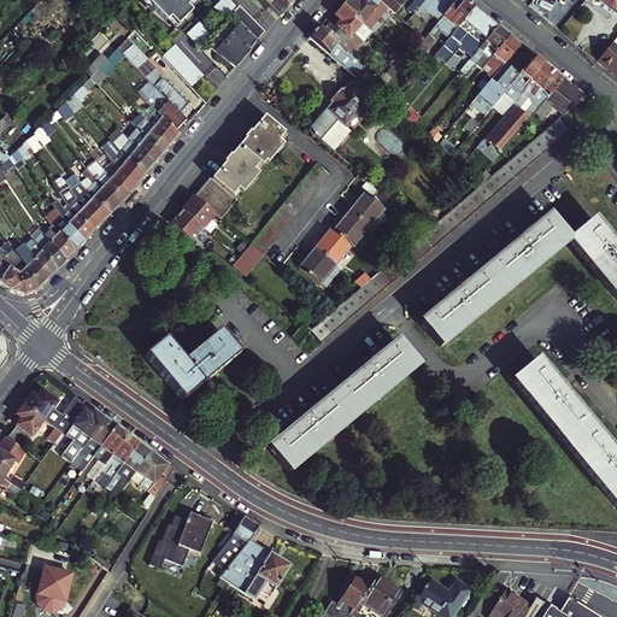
[(145,0),(166,22),(170,18),(178,27),(193,12),(187,6),(193,0),(145,0)]
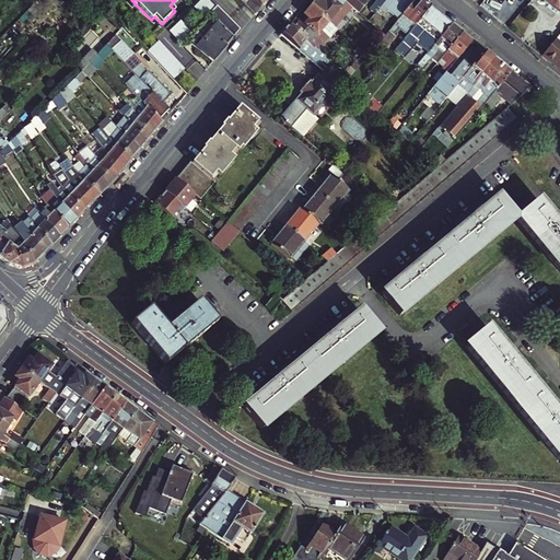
[(210,14),(217,9),(208,0),(202,0),(196,7),(207,18),(210,14)]
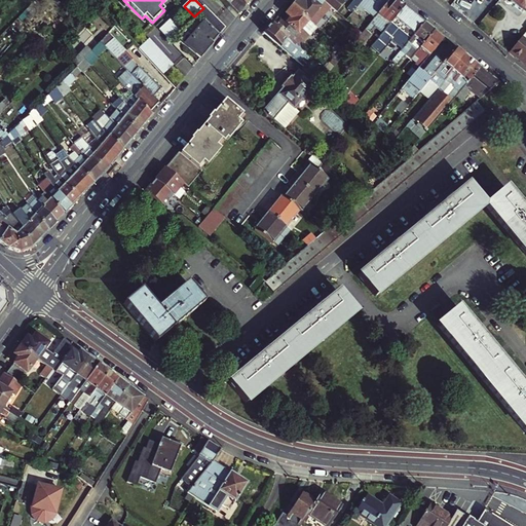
[(224,0),(238,14),(245,7),(237,0),(224,0)]
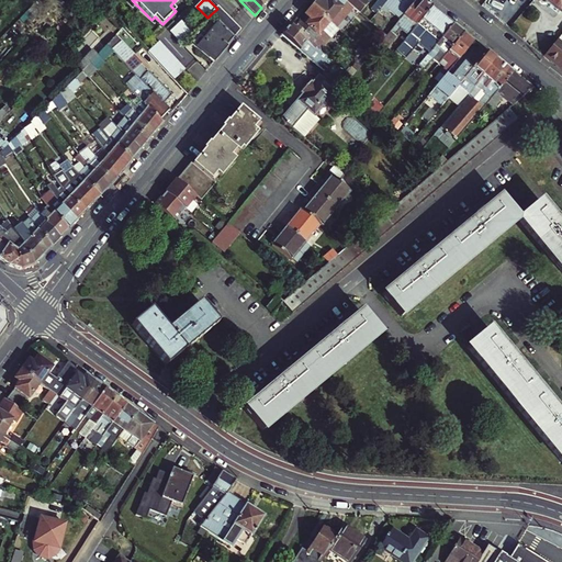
[(339,12),(341,10),(338,7),(340,3),(344,0),(343,0),(325,0),(324,3),(319,0),(317,0),(312,7),(329,22),(338,11),(339,12)]
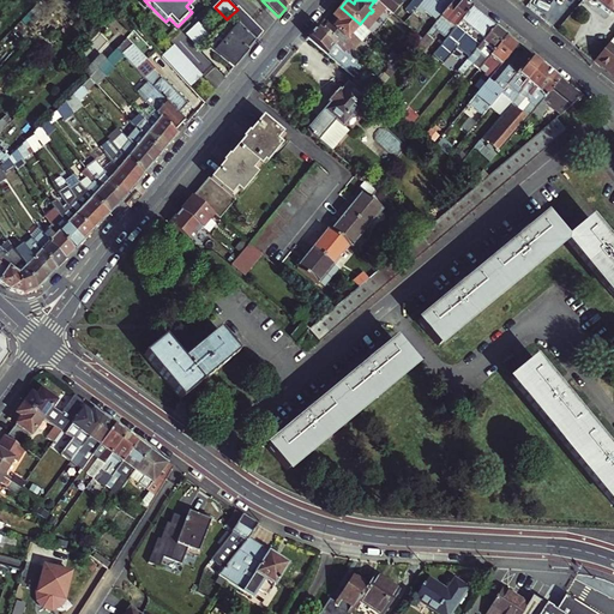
[(375,0),(372,4),(379,10),(383,6),(375,0)]
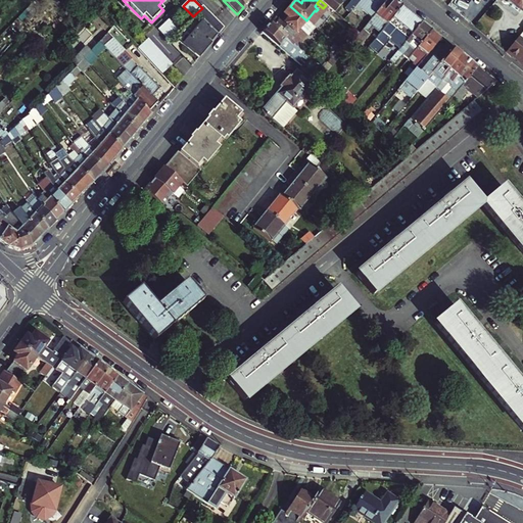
[(319,0),(320,0),(326,5),(333,11),(341,2),(338,0),(319,0)]
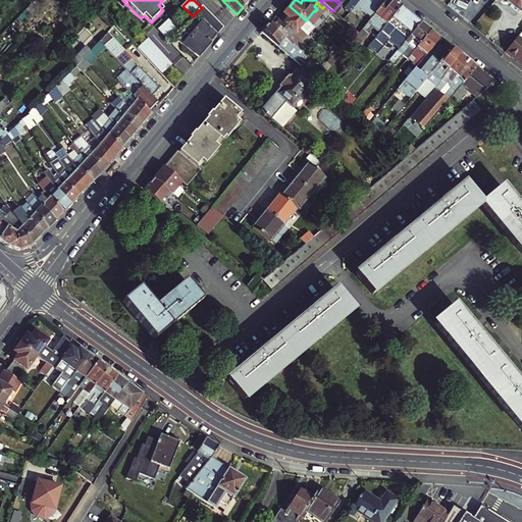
[(342,0),(341,2),(332,11),(342,20),(349,12),(355,5),(359,0),(342,0)]
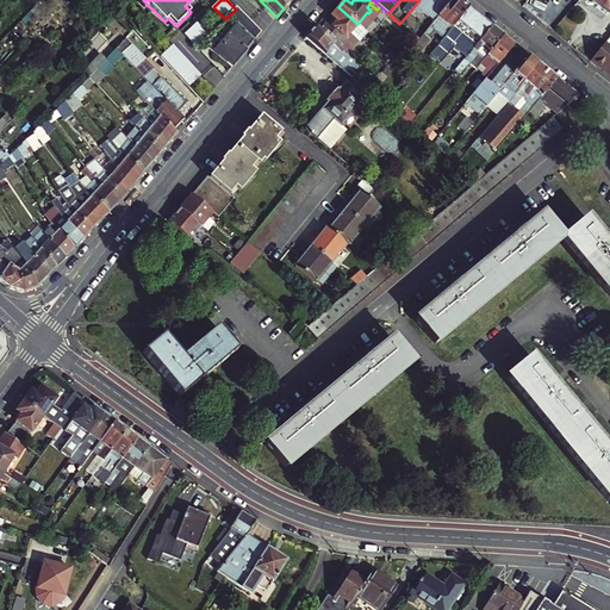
[(448,0),(419,0),(415,6),(433,20),(449,1),(448,0)]
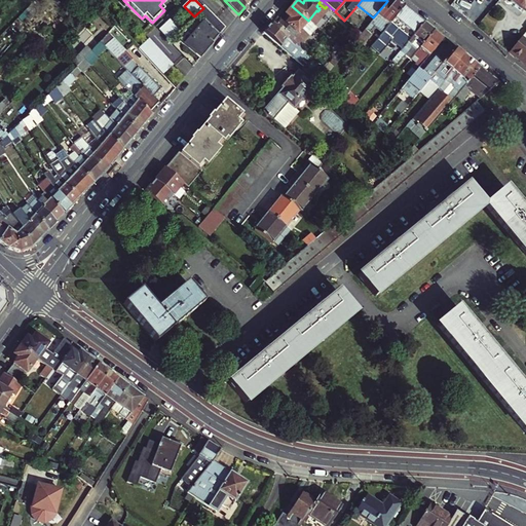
[(523,12),(525,8),(525,0),(503,0),(504,0),(505,2),(509,4),(512,3),(523,12)]
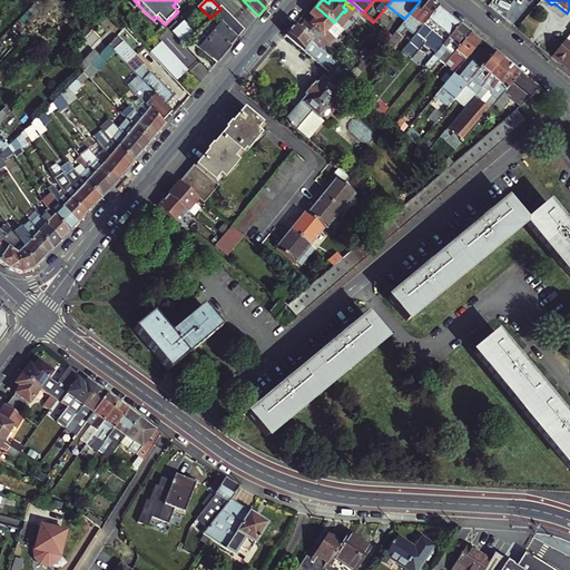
[(426,6),(420,1),(404,19),(383,45),(390,50),(402,37),(400,36),(405,30),(413,37),(438,8),(430,1),(426,6)]
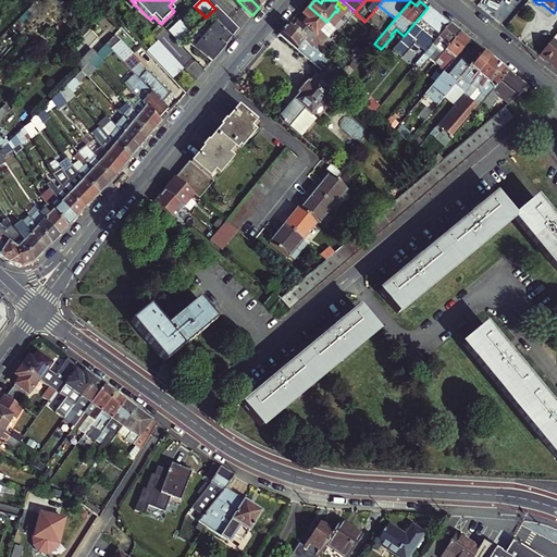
[(326,22),(331,25),(344,9),(337,3),(335,7),(338,10),(336,12),(335,11),(326,22)]
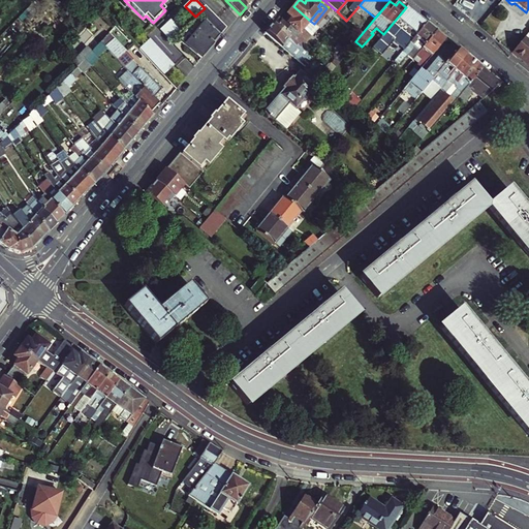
[(205,8),(198,13),(206,21),(220,35),(226,28),(206,6),(205,8)]
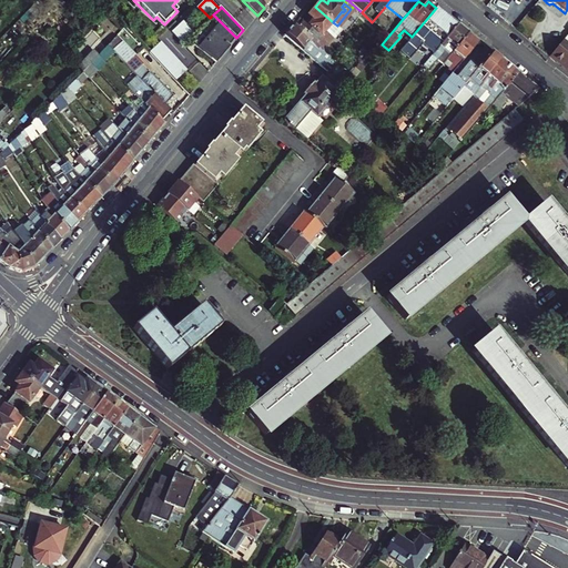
[(334,39),(330,34),(326,36),(323,32),(330,24),(335,29),(340,33),(342,30),(337,26),(333,22),(315,7),(307,16),(313,20),(308,26),(303,21),(297,28),(313,40),(317,44),(323,38),(330,44),(334,39)]
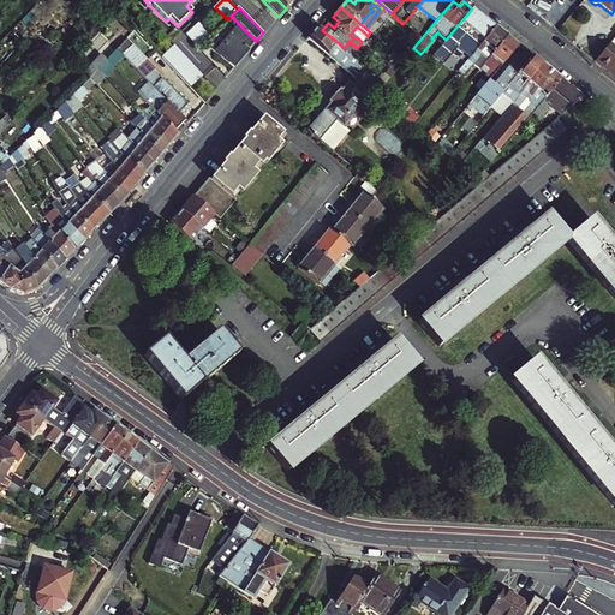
[(472,9),(446,40),(433,55),(443,64),(457,48),(469,58),(495,27),(478,13),(472,9)]
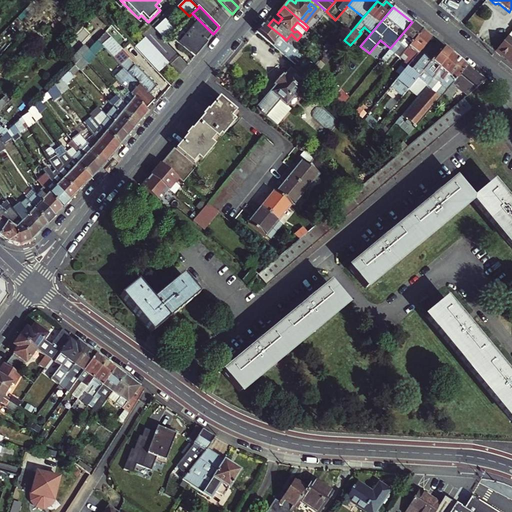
[(166,39),(176,29),(166,19),(156,29),(166,39)]
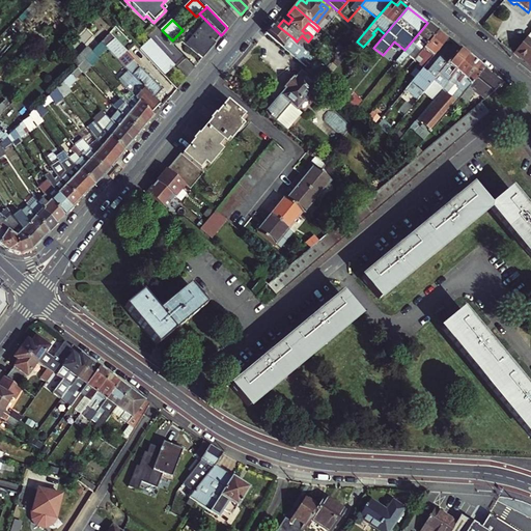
[(206,21),(188,44),(203,56),(221,35),(206,21)]
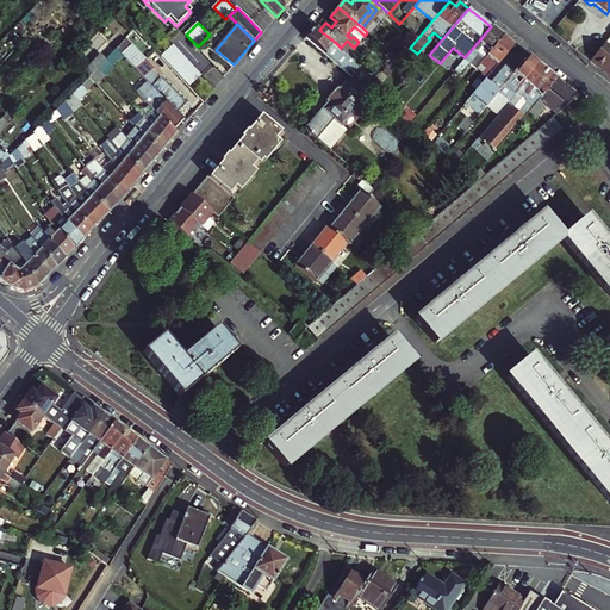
[(316,26),(306,37),(325,55),(336,43),(319,30),(316,26)]
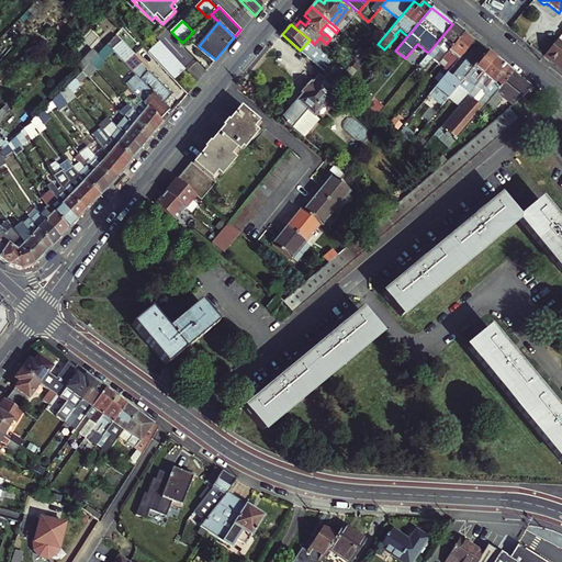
[(323,35),(326,34),(332,29),(326,24),(319,32),(323,35)]
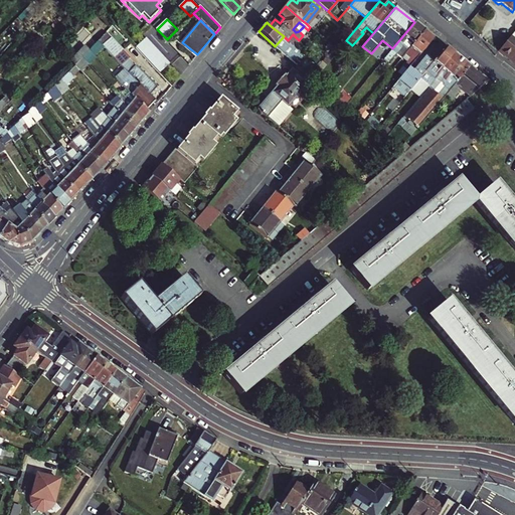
[(414,22),(392,48),(379,64),(384,68),(396,53),(397,54),(403,47),(407,50),(409,47),(424,30),(414,22)]
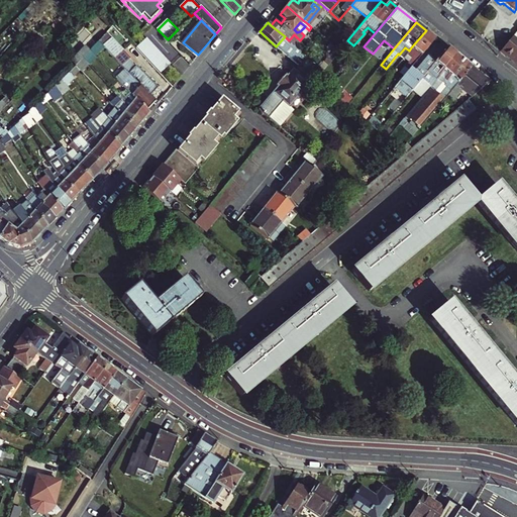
[(426,30),(411,47),(421,56),(435,38),(426,30)]
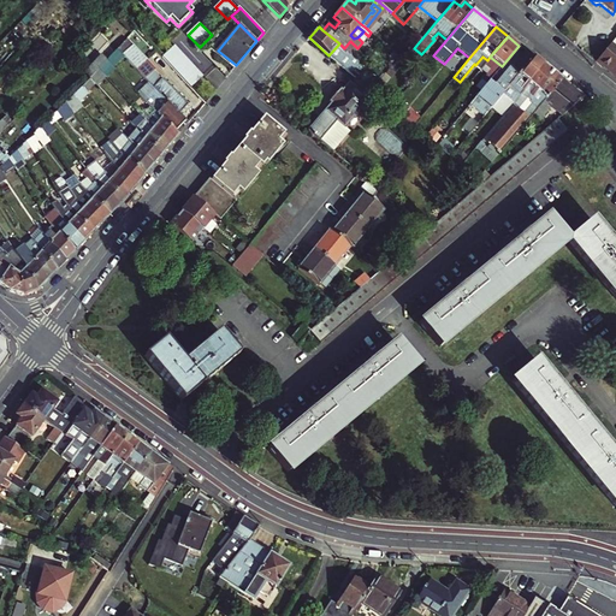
[(124,58),(137,71),(147,60),(131,45),(126,41),(117,51),(122,54),(124,58)]
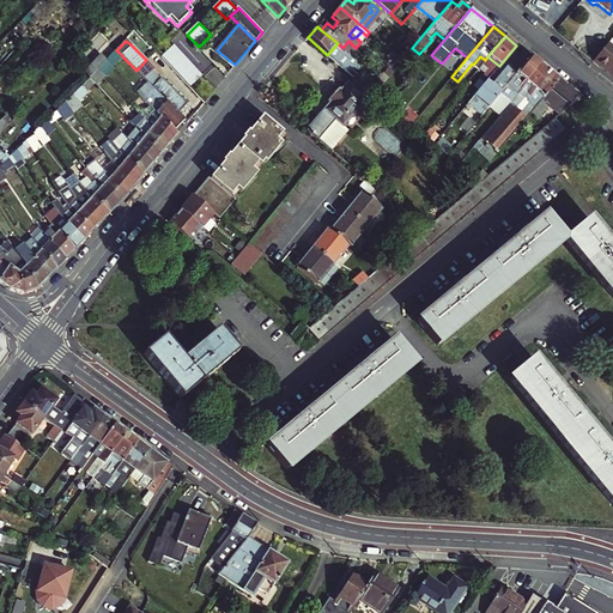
[(327,55),(333,60),(343,48),(338,43),(327,55)]
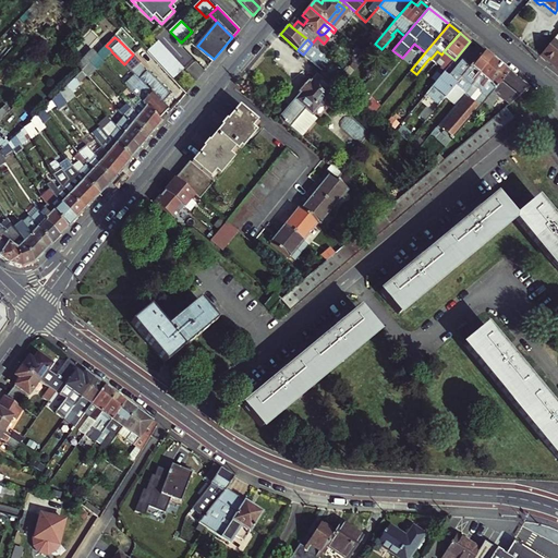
[(557,43),(553,39),(540,56),(557,70),(557,43)]
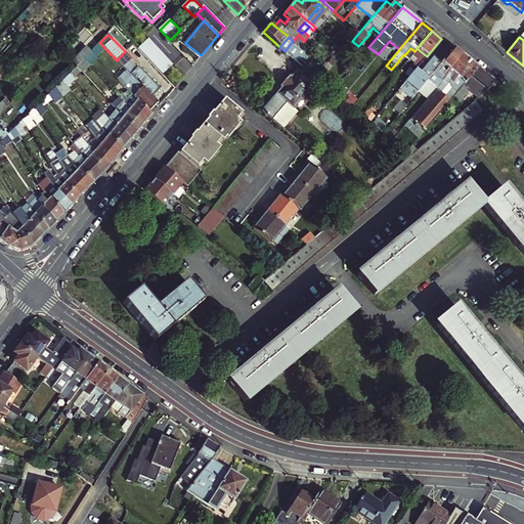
[(148,38),(137,48),(162,74),(173,63),(148,38)]
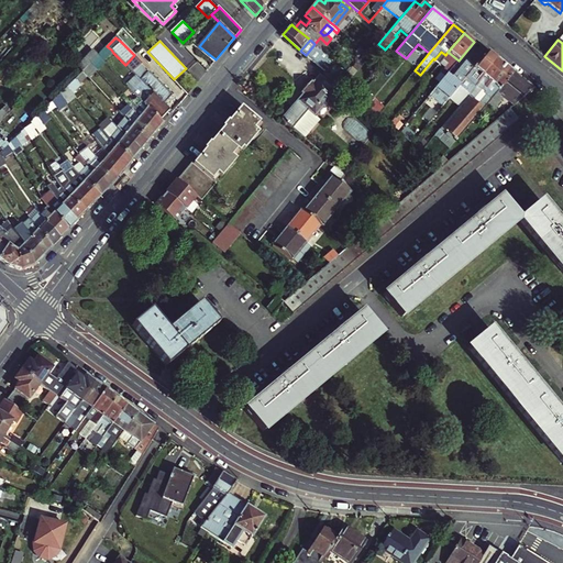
[(306,55),(315,63),(323,52),(315,44),(306,55)]
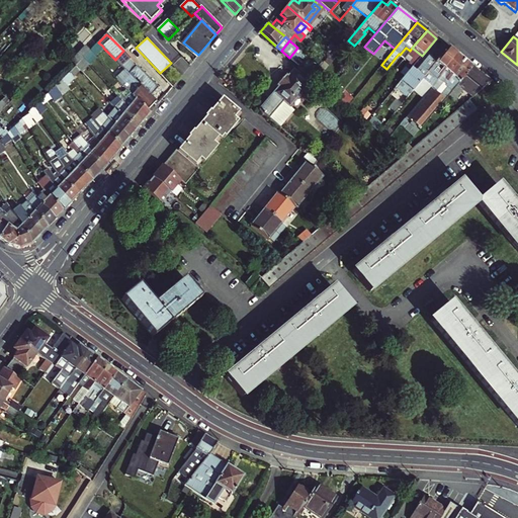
[(448,48),(442,44),(434,53),(440,58),(448,48)]
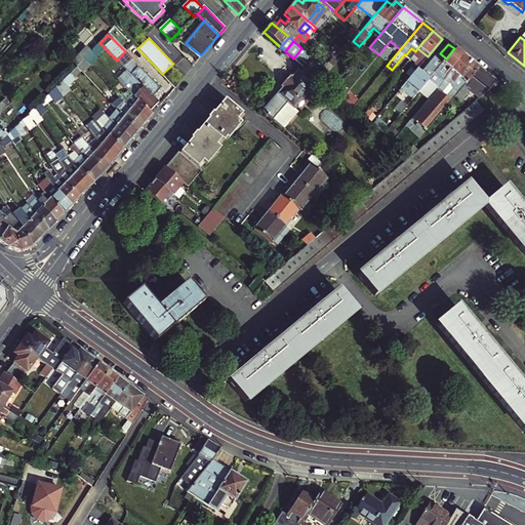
[(77,67),(84,59),(91,52),(86,47),(73,63),(76,66),(75,67),(76,69),(77,67)]
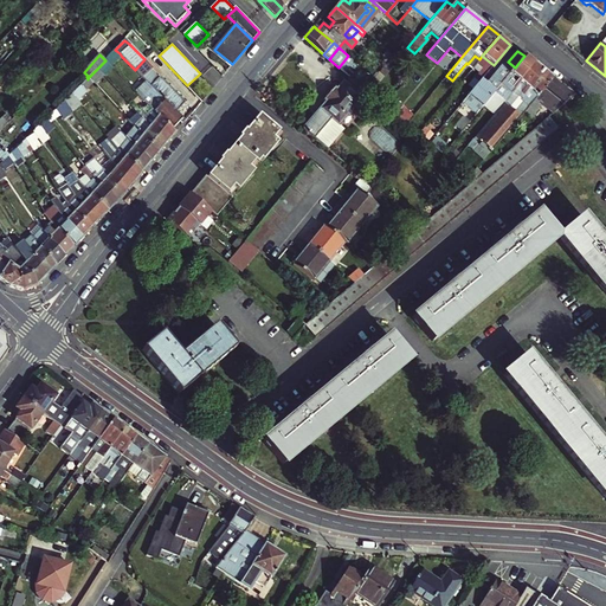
[(345,72),(350,66),(354,62),(348,56),(339,68),(345,72)]
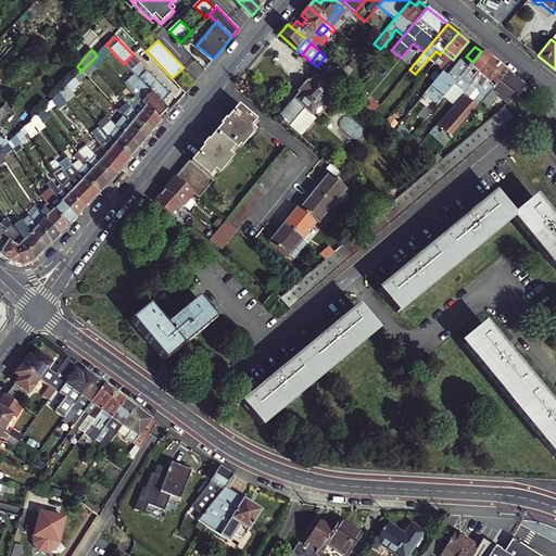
[(436,51),(429,59),(433,63),(438,57),(440,54),(436,51)]
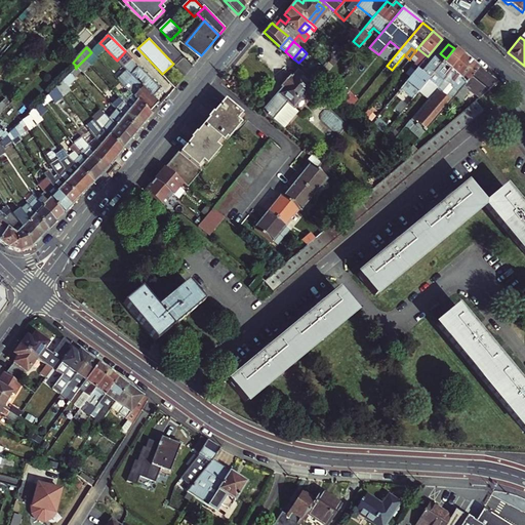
[(415,51),(413,53),(420,59),(423,62),(428,56),(417,48),(415,51)]
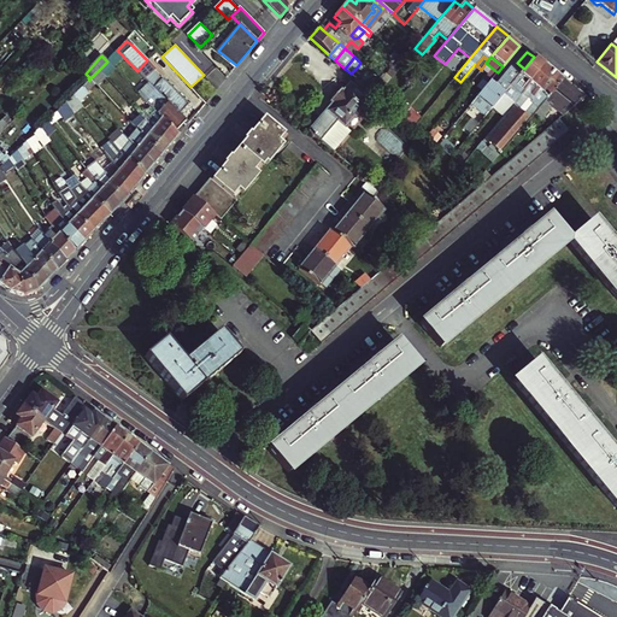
[(521,94),(530,83),(545,66),(534,57),(524,69),(510,86),(515,89),(510,95),(516,100),(521,94)]
